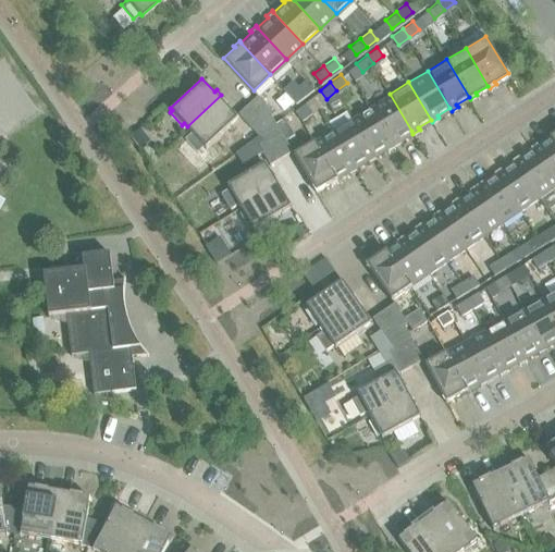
[(288,92),(295,100),(305,93),(298,84),(288,92)]
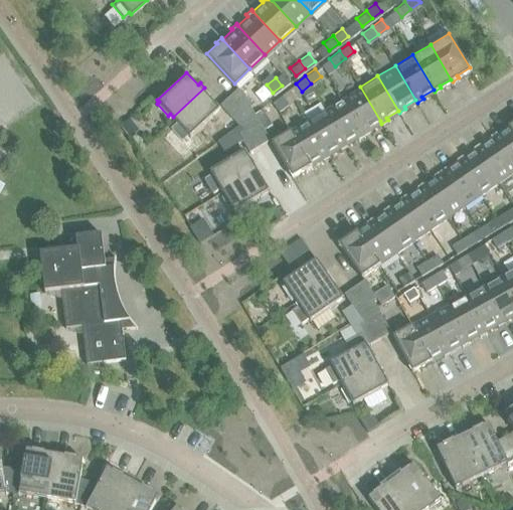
[(236,86),(228,94),(242,110),(249,104),(251,102),(236,86)]
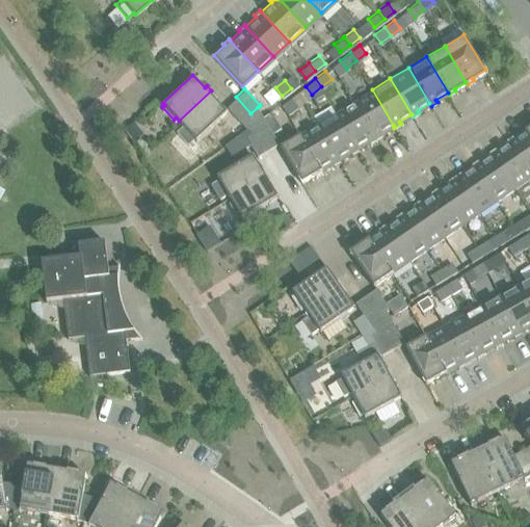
[(372,89),(353,100),(376,138),(382,134),(381,132),(393,125),(372,89)]
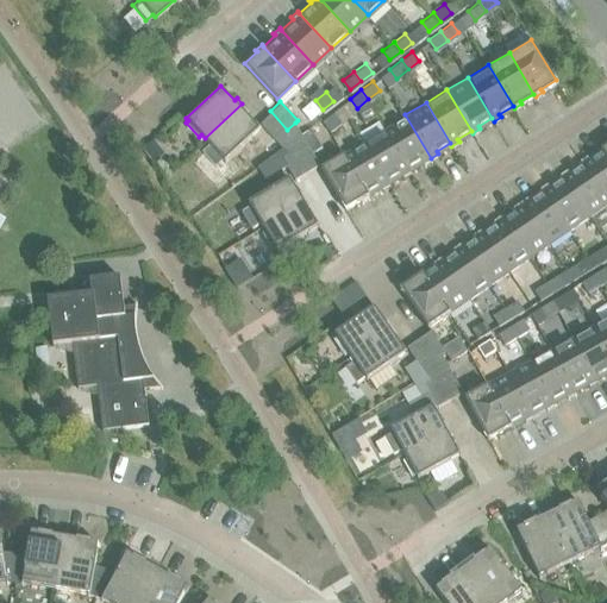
[(242,104),(205,138),(208,142),(201,148),(214,162),(221,156),(224,158),(258,126),(245,112),(248,110),(242,104)]
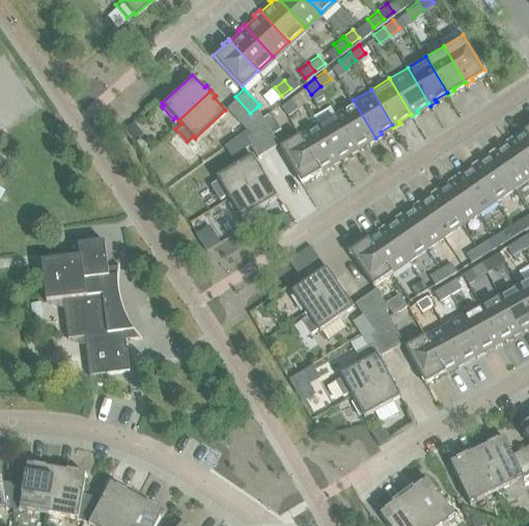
[(235,116),(241,121),(250,113),(235,97),(226,105),(235,116)]
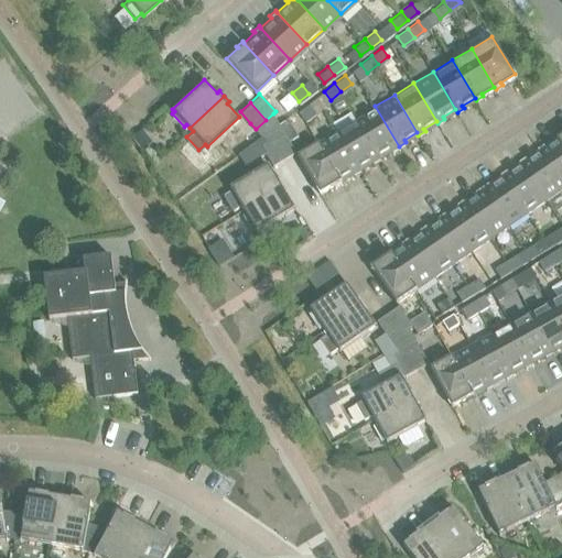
[(298,110),(304,119),(315,111),(309,102),(298,110)]
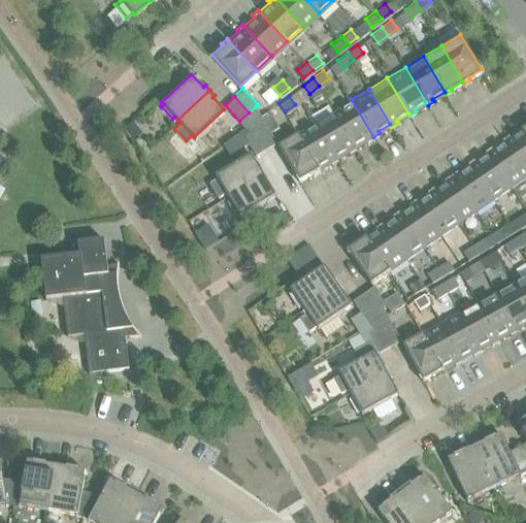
[(351,99),(332,110),(354,146),(365,139),(367,141),(373,137),(351,99)]
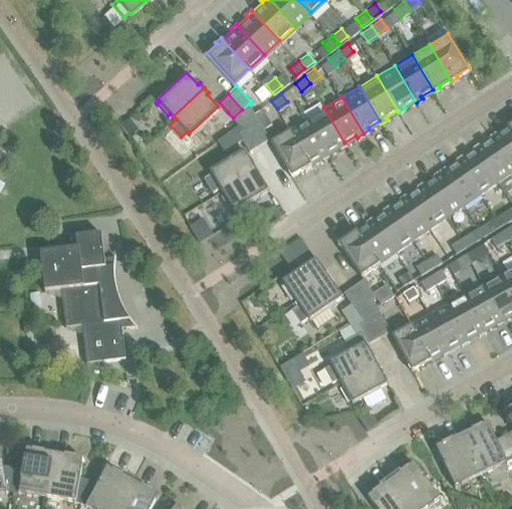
[(238,122),(242,128),(247,124),(257,117),(254,111),(249,103),(242,109),(233,117),(238,122)]
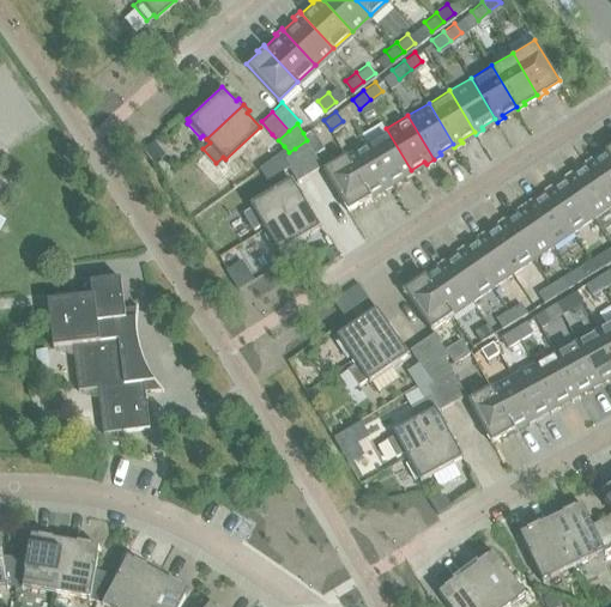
[(303,133),(307,140),(314,152),(324,146),(313,127),(303,133)]
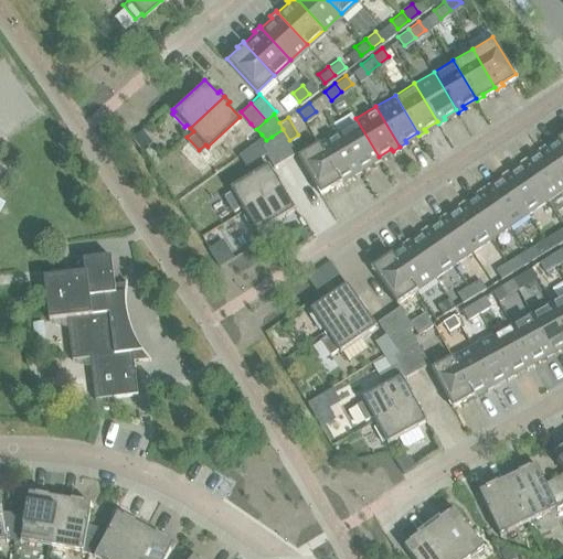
[(356,118),(337,130),(359,168),(372,160),(373,162),(380,159),(379,157),(356,118)]
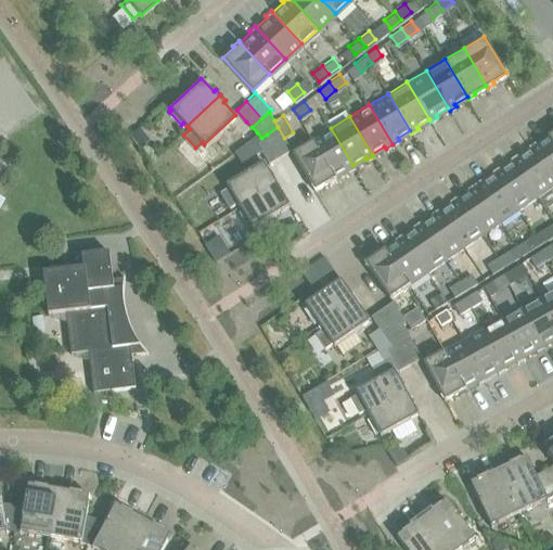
[(240,127),(240,132),(246,140),(257,132),(252,127),(246,122),(240,127)]
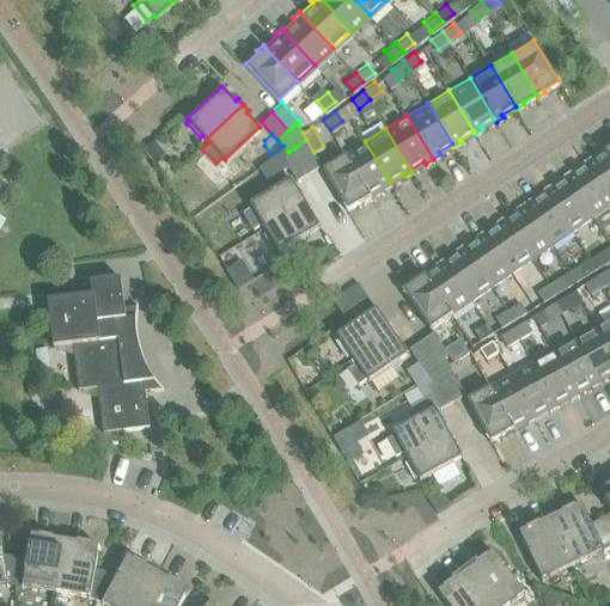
[(152,135),(141,145),(150,158),(163,150),(152,135)]
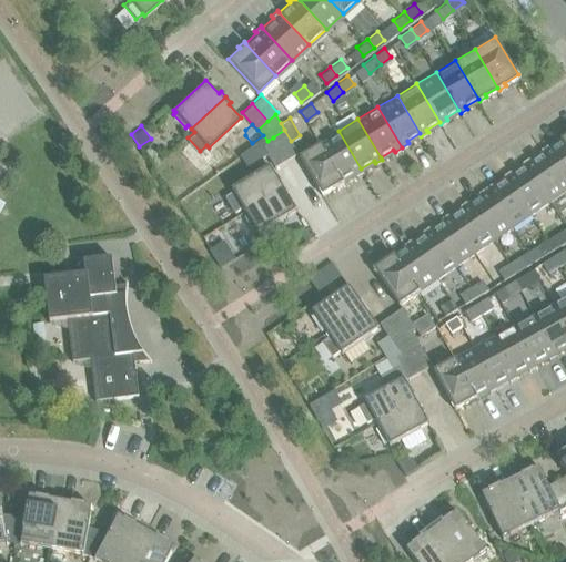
[(284,130),(273,138),(285,157),(296,151),(291,141),(284,130)]
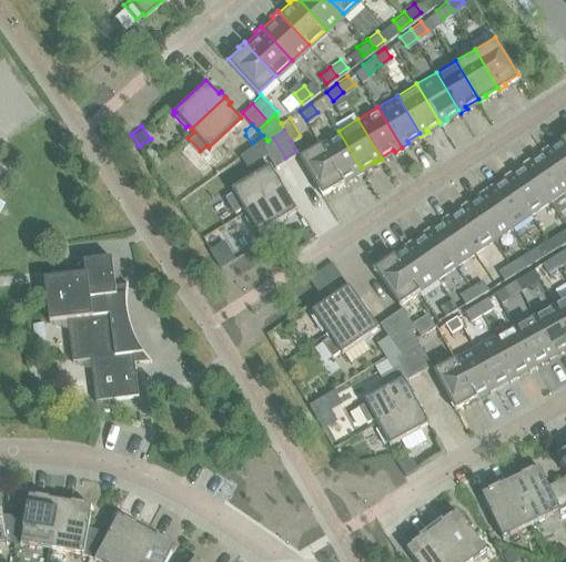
[(339,131),(319,142),(342,180),(354,173),(356,175),(363,171),(361,169),(339,131)]
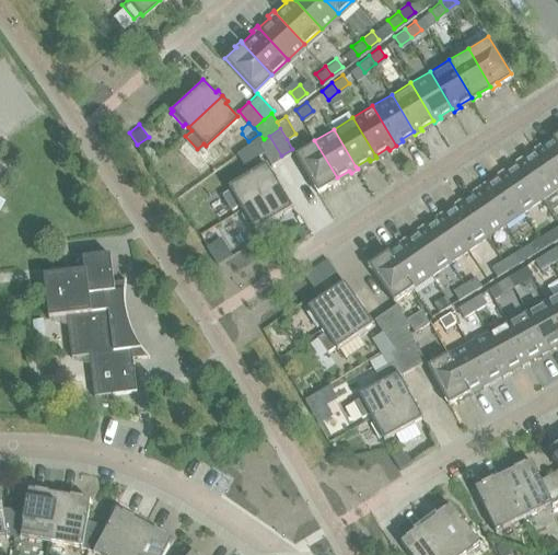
[(248,141),(244,146),(252,155),(263,150),(258,142),(264,139),(259,134),(248,141)]
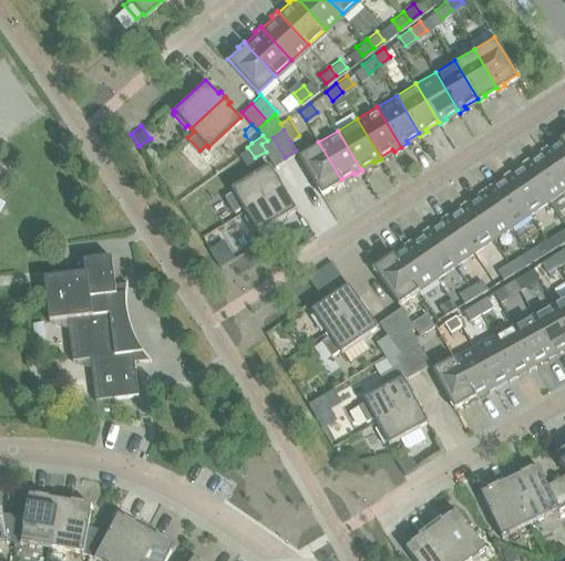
[(540,146),(541,148),(564,184),(564,144),(560,136),(547,144),(545,142),(540,146)]
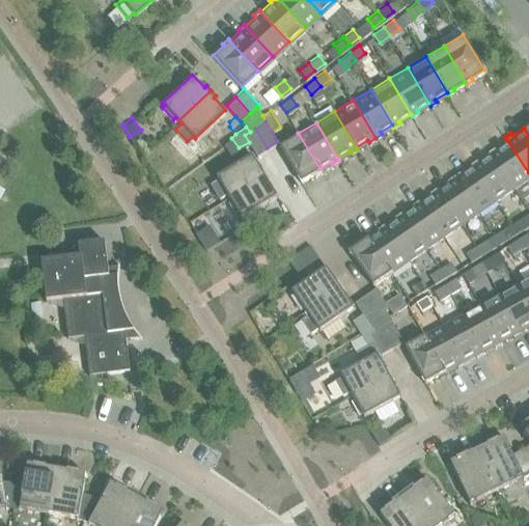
[(250,132),(245,135),(249,142),(256,154),(267,147),(255,129),(250,132)]
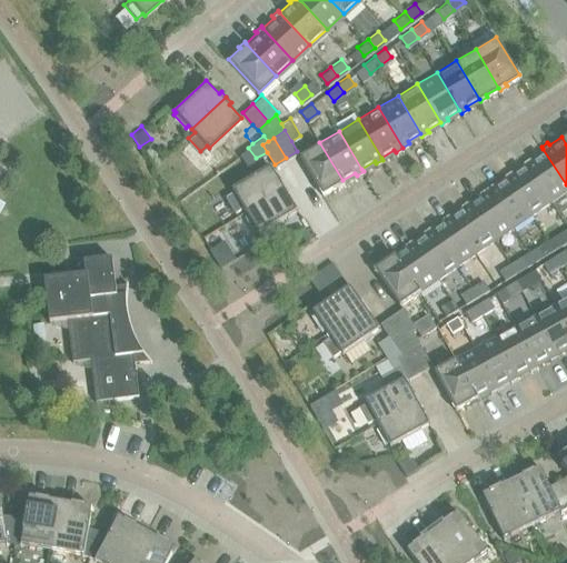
[(342,180),(319,142),(299,154),(322,192),(336,184),(337,187),(344,183),(342,180)]
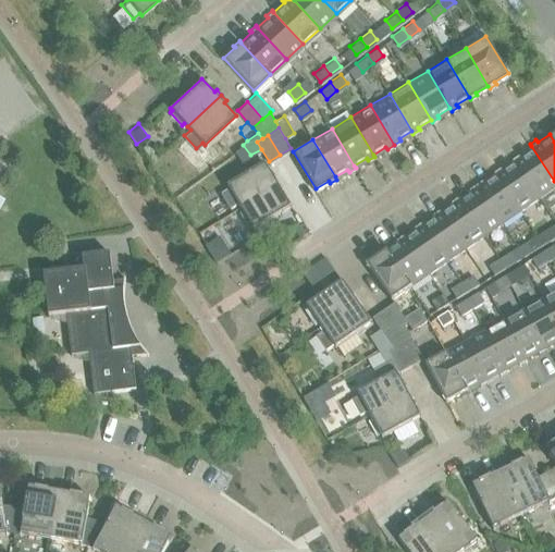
[(512,157),(513,159),(538,195),(554,183),(554,181),(531,146),(519,155),(518,152),(512,157)]
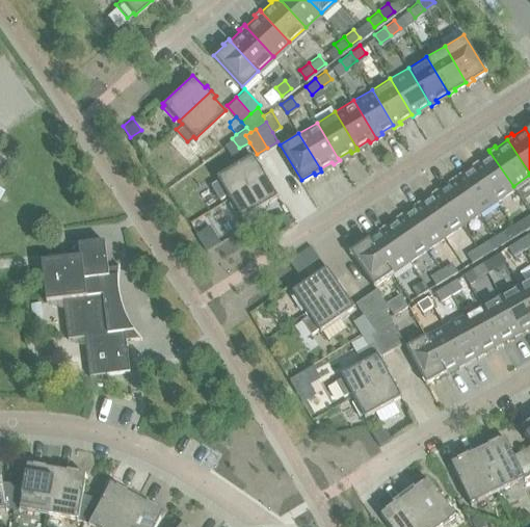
[(471,162),(472,164),(496,199),(513,186),(489,152),(478,160),(477,158),(471,162)]
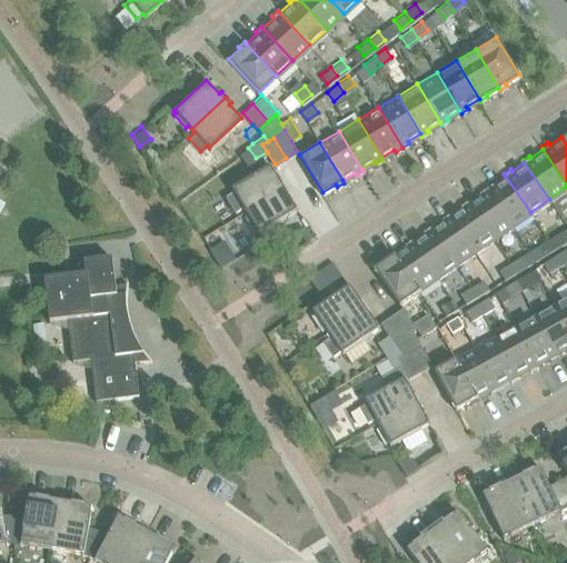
[(242,204),(245,209),(285,184),(281,178),(279,179),(269,163),(231,187),(232,189),(225,193),(235,209),(242,204)]
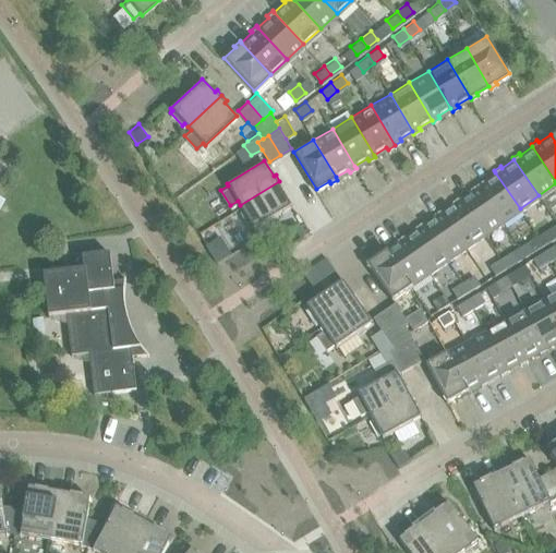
[(482,178),(475,182),(502,221),(520,208),(495,172),(483,180),(482,178)]
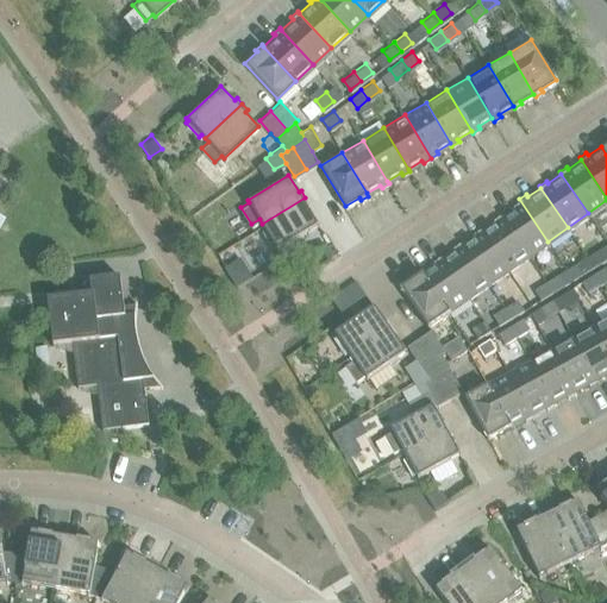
[(193,189),(180,199),(189,213),(202,203),(193,189)]
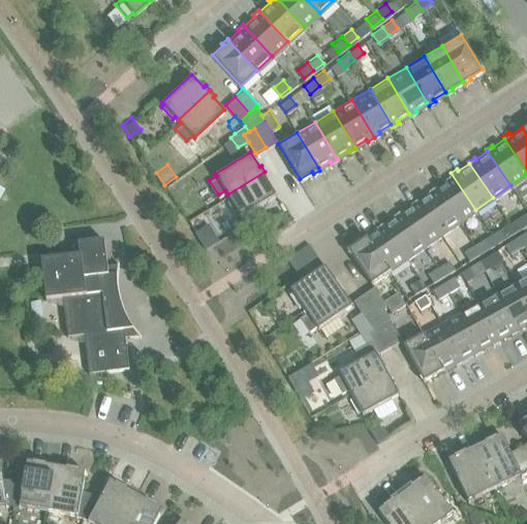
[(265,172),(227,194),(229,197),(226,199),(236,214),(238,212),(240,215),(275,193),(267,179),(269,178),(265,172)]
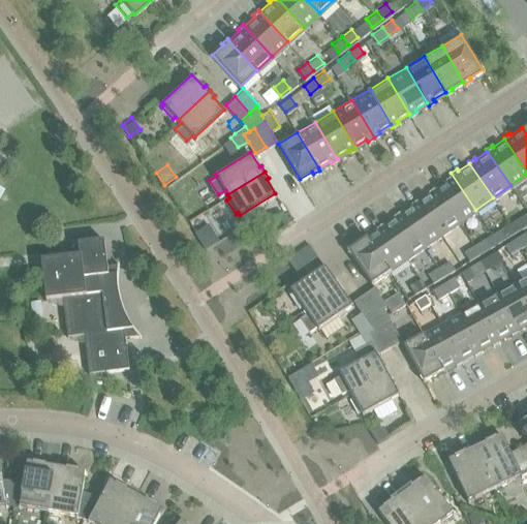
[(446,179),(435,187),(458,221),(475,210),(451,173),(444,177),(446,179)]
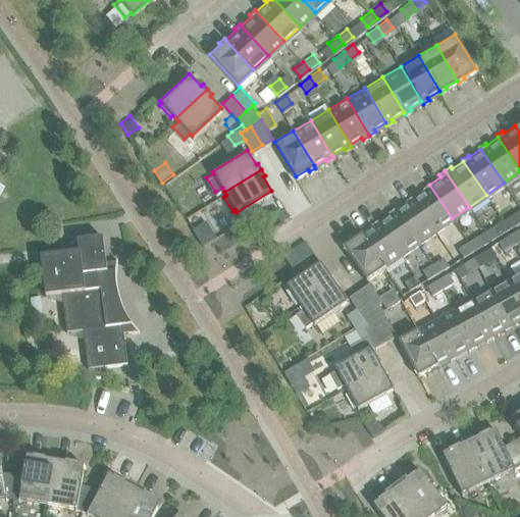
[(423,189),(412,197),(434,230),(452,218),(429,185),(427,183),(421,187),(423,189)]
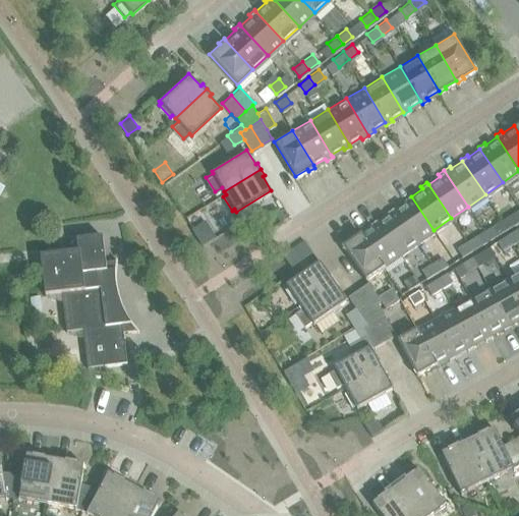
[(405,201),(394,208),(417,242),(434,230),(411,196),(409,193),(404,197),(405,201)]
